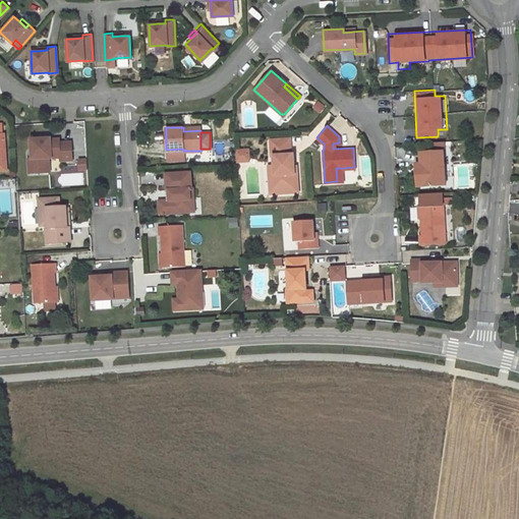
[(50,136),(31,137),(32,158),(27,158),(27,172),(43,171),(43,158),(48,157),(59,157),(60,160),(71,159),(70,140),(59,141),(59,137),(51,137),(50,136)]
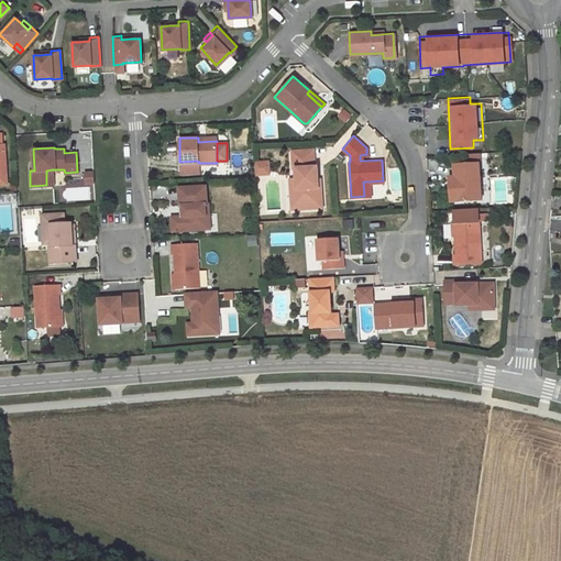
[(312,149),(292,150),(293,167),(295,167),(296,178),(296,193),(294,196),(295,206),(297,208),(318,207),(317,191),(318,191),(317,165),(314,166),(312,149)]
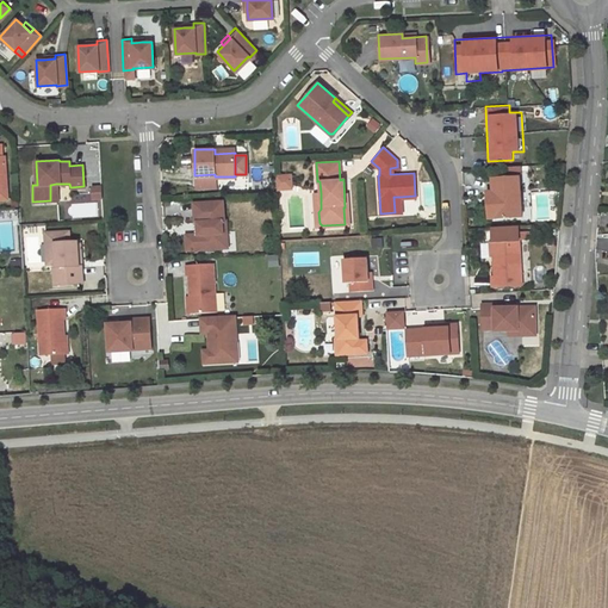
[(216,186),(216,177),(215,177),(215,174),(194,175),(196,187),(216,186)]
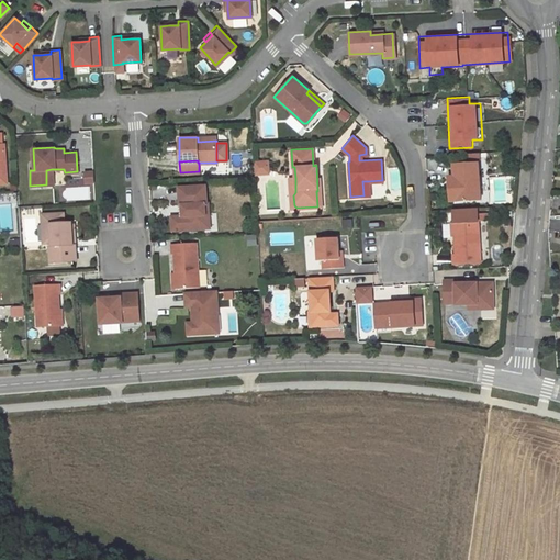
[(454,175),(455,200),(480,198),(478,161),(452,163),(454,175)]
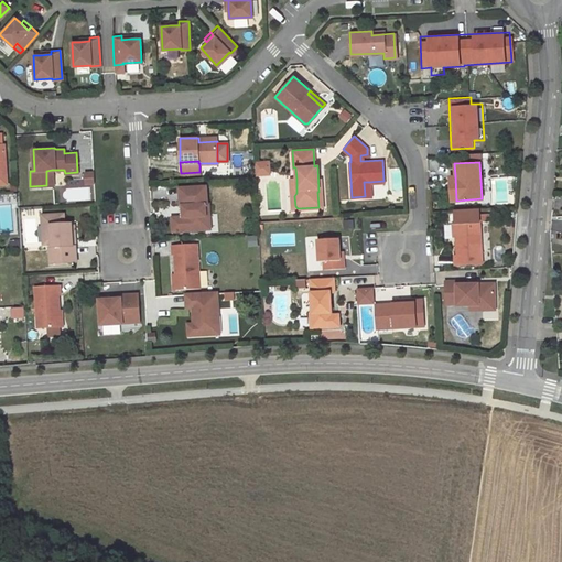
[(85,170),(85,182),(94,183),(94,170),(85,170)]
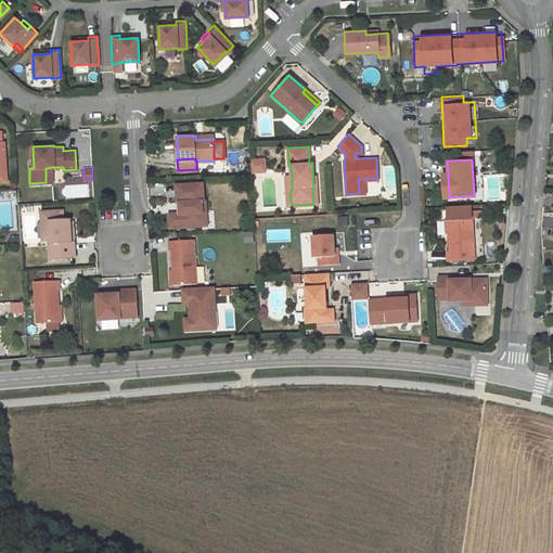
[(203,182),(176,184),(177,202),(182,202),(182,211),(178,213),(172,213),(172,226),(200,224),(198,211),(206,211),(205,200),(203,200),(203,182)]
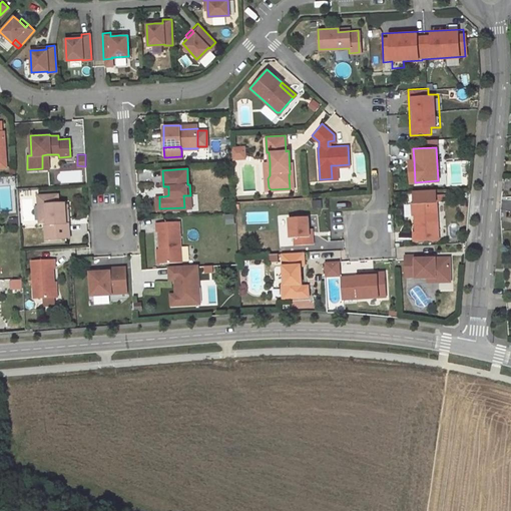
[(38,221),(46,220),(45,203),(57,202),(57,193),(37,194),(38,221)]
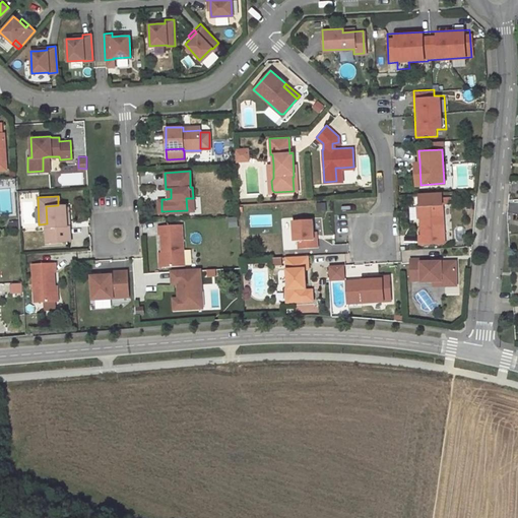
[(58,205),(46,206),(47,223),(47,227),(44,227),(45,242),(69,241),(68,225),(66,225),(65,206),(65,204),(58,205)]
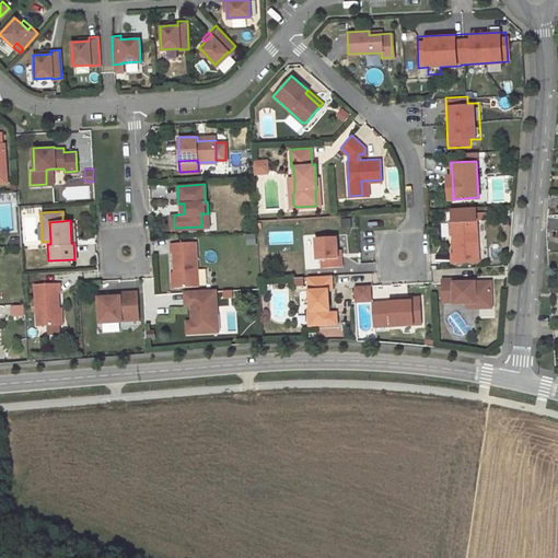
[(476,220),(451,221),(453,252),(451,252),(451,262),(478,260),(476,220)]
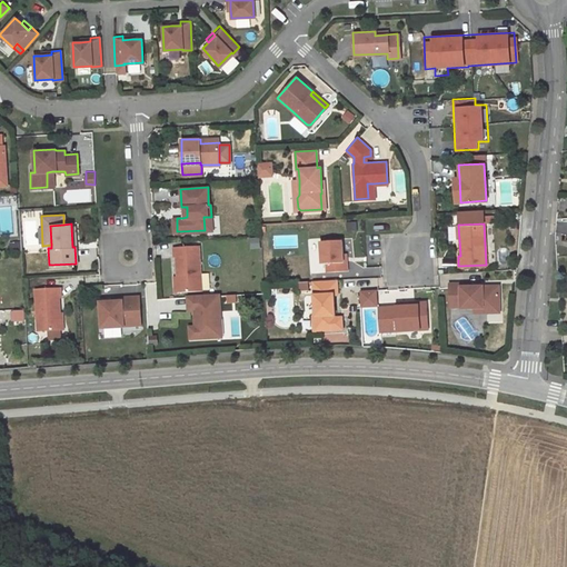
[(342,252),(341,239),(319,240),(320,262),(325,262),(325,271),(346,269),(346,260),(342,261),(342,252)]
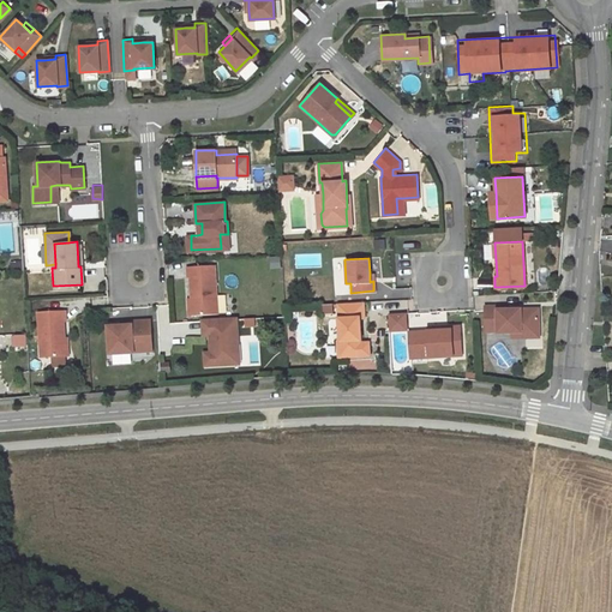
[(217,312),(215,264),(187,265),(187,276),(189,276),(190,297),(191,313),(217,312)]
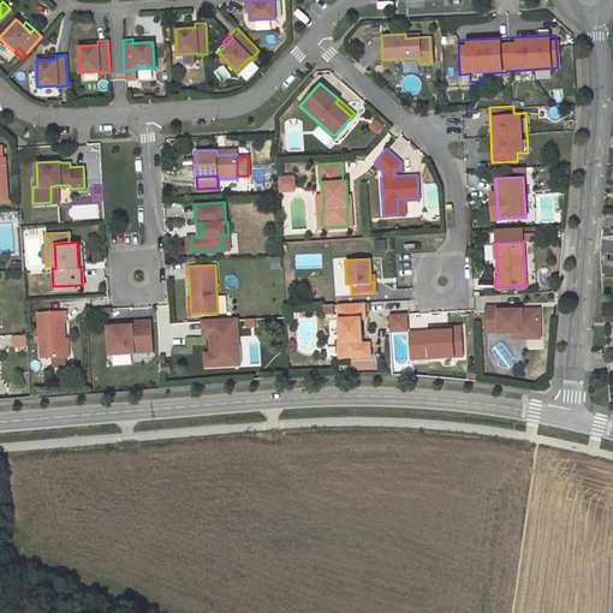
[(363,301),(338,303),(339,340),(337,340),(338,356),(362,355),(364,351),(364,345),(361,341),(359,317),(361,316),(363,314),(363,301)]
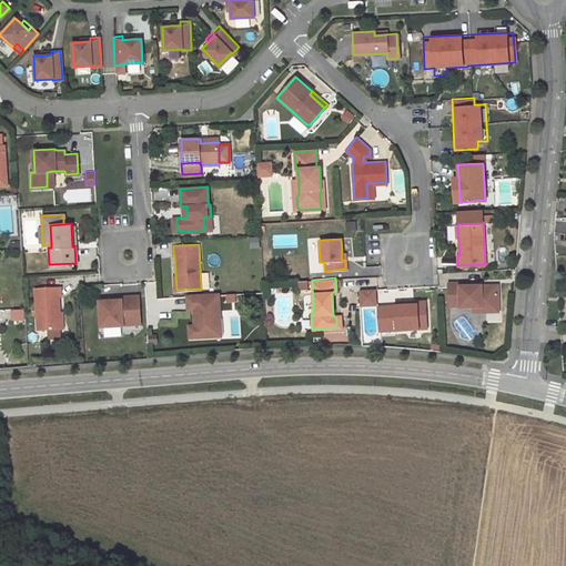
[(460,282),(448,282),(450,305),(461,305),(461,306),(473,306),(498,305),(497,284),(481,284),(481,287),(474,287),(474,284),(461,285),(460,282)]
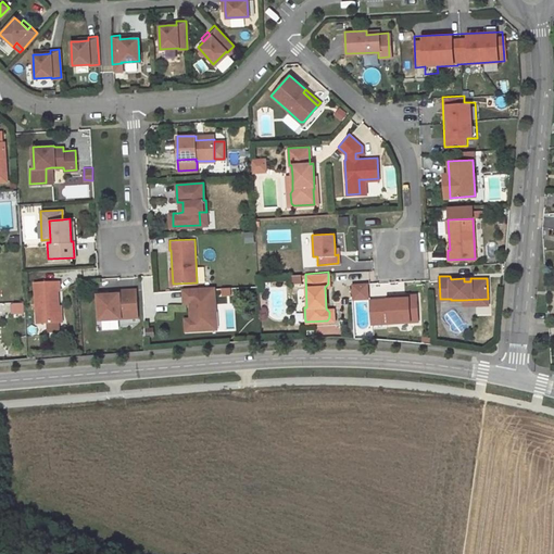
[(58,279),(34,281),(36,323),(59,322),(58,304),(58,290),(59,289),(58,279)]
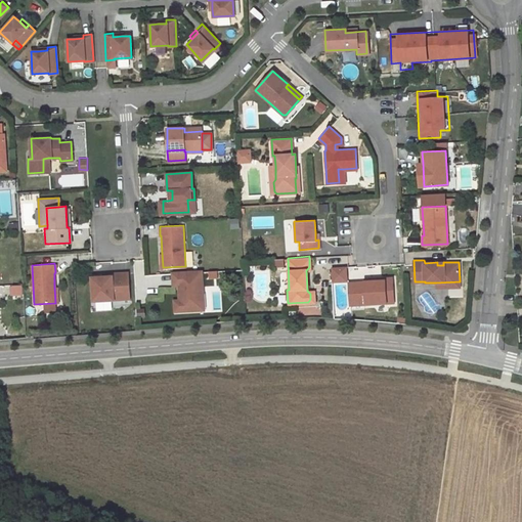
[(332,266),(333,281),(349,280),(348,265),(332,266)]
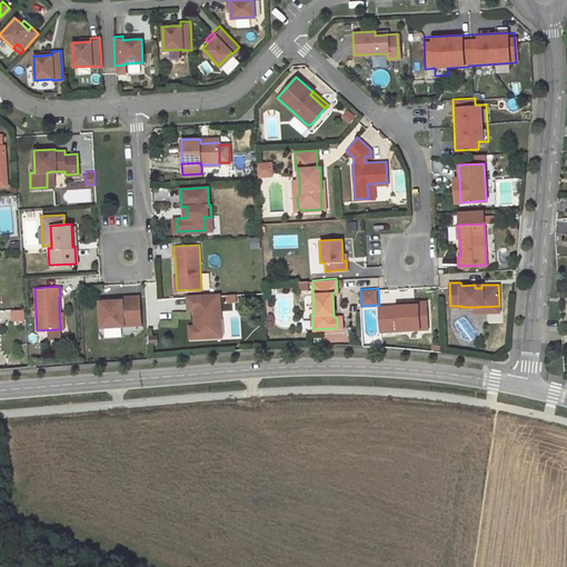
[(221,336),(218,294),(187,296),(188,305),(194,305),(194,309),(194,321),(197,321),(197,325),(195,325),(195,337),(221,336)]
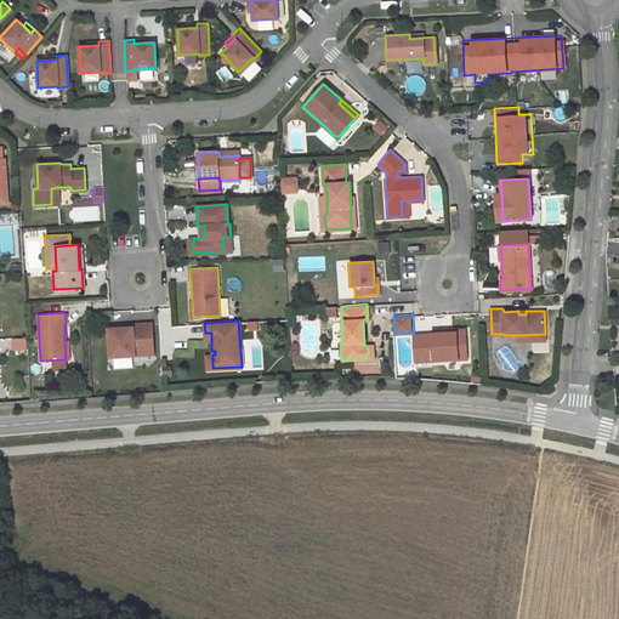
[(131,328),(108,329),(109,357),(134,356),(134,355),(153,353),(151,323),(131,324),(131,328)]
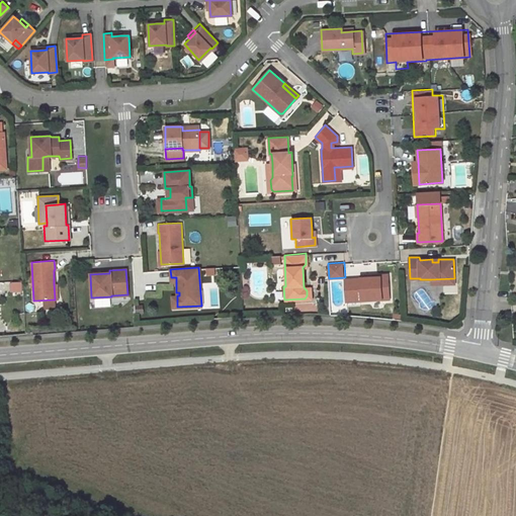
[(387,274),(376,274),(376,277),(359,278),(344,278),(345,301),(389,298),(387,274)]
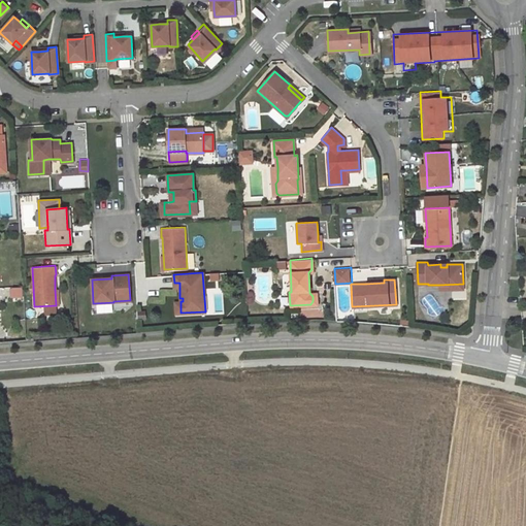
[(9,288),(9,297),(24,296),(23,287),(9,288)]
